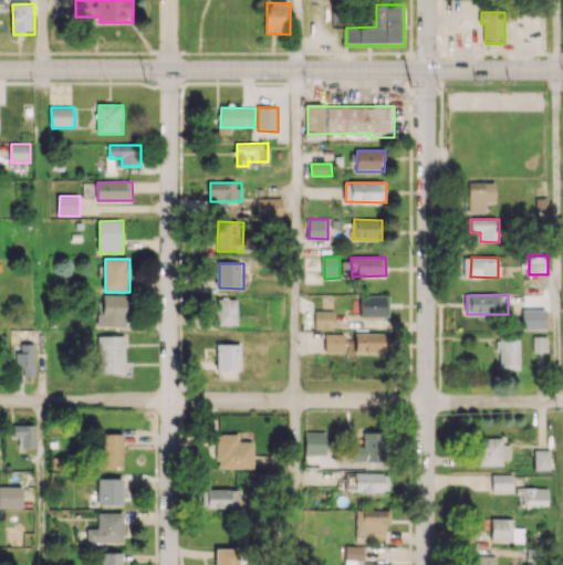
[(129,327),(129,295),(105,295),(105,314),(100,314),(100,327),(129,327)]
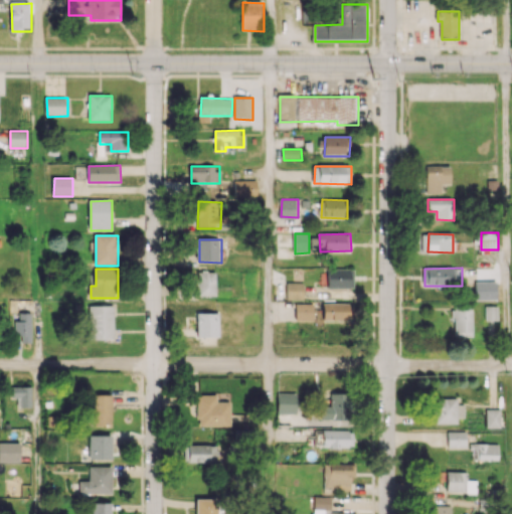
[(330,270),(329,289),(355,289),(355,270),(330,270)]
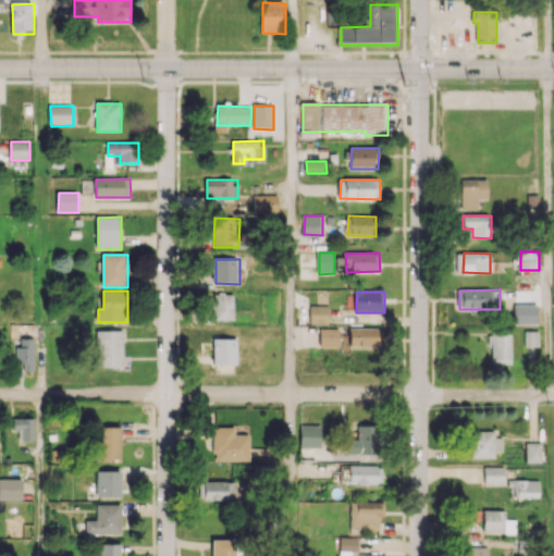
[(235,295),(216,296),(216,321),(235,321),(235,295)]
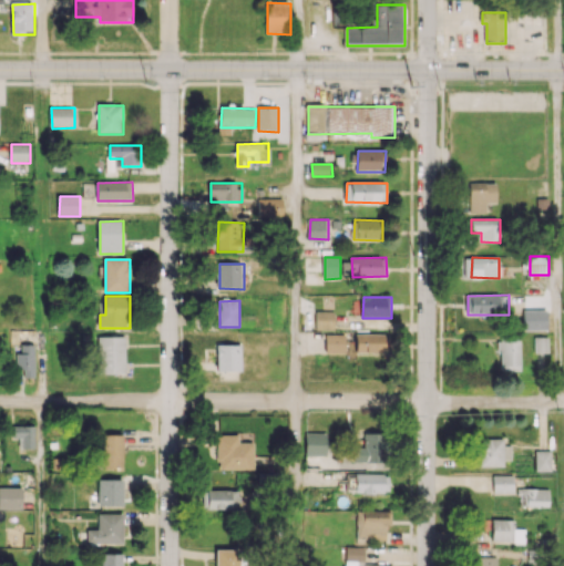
[(336,330),(336,312),(318,311),(318,330),(336,330)]
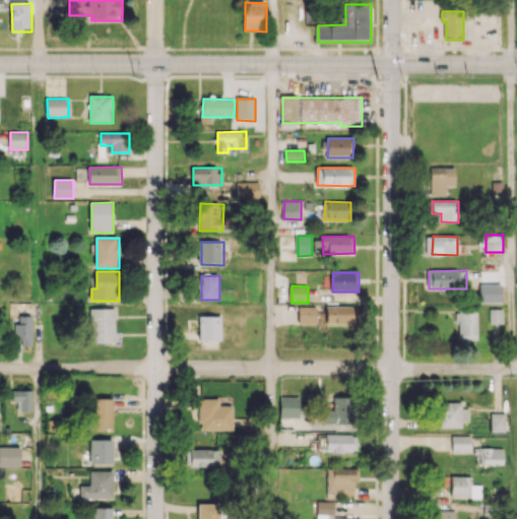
[(503,285),(481,285),(481,304),(503,304),(503,285)]
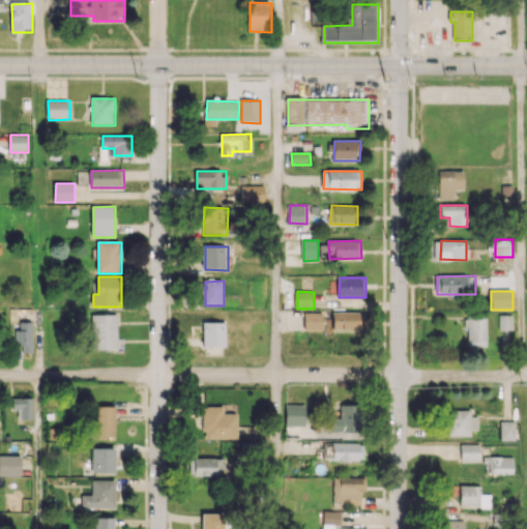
[(333,313),(334,330),(367,330),(367,313),(333,313)]
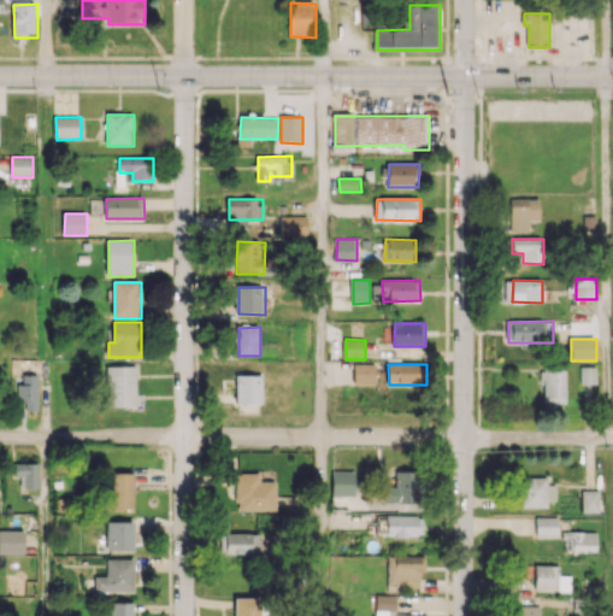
[(378,365),(355,365),(355,386),(378,386),(378,365)]
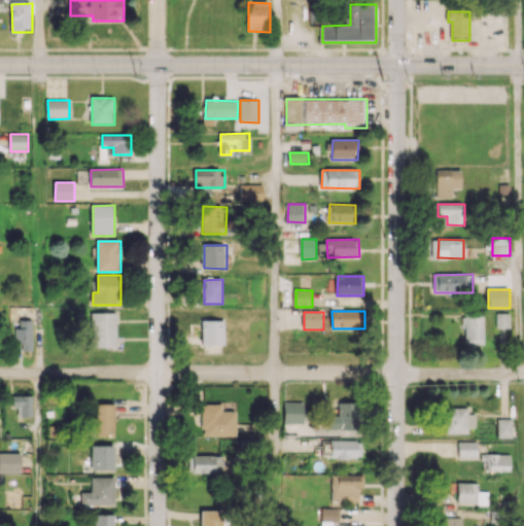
[(118,347),(118,313),(93,314),(94,348),(118,347)]
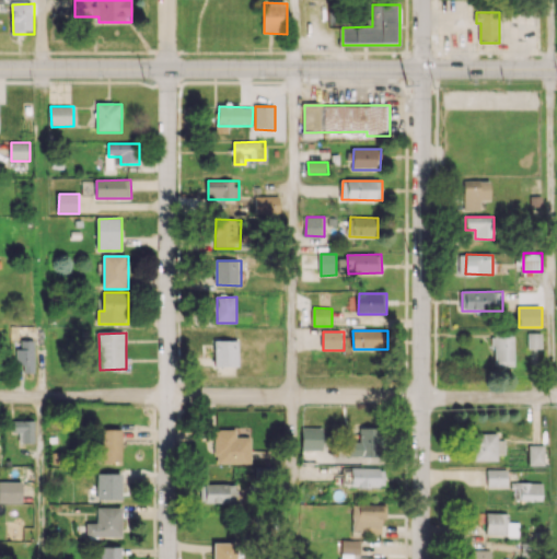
[(543,349),(543,334),(530,334),(530,349),(543,349)]
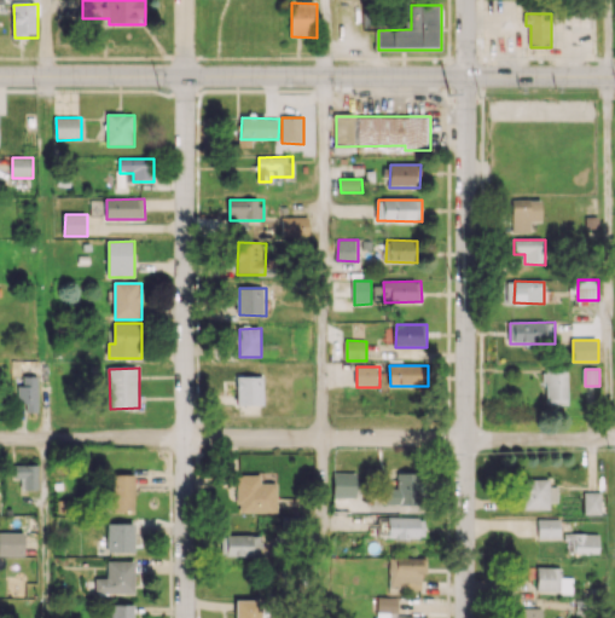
[(569,405),(570,373),(547,373),(546,405),(569,405)]
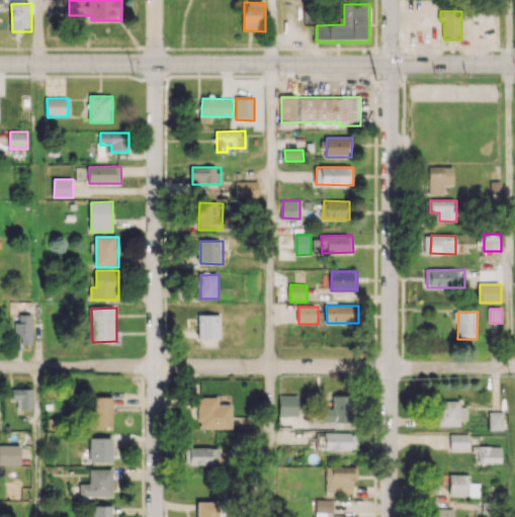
[(16,338),(23,338),(23,346),(33,346),(33,316),(16,315),(16,338)]
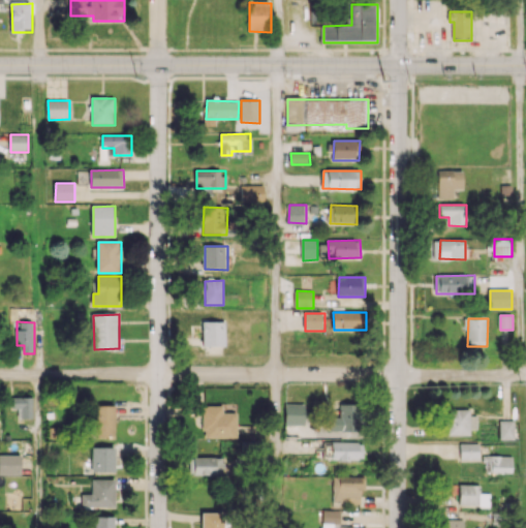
[(226,322),(204,322),(205,347),(226,347),(226,322)]
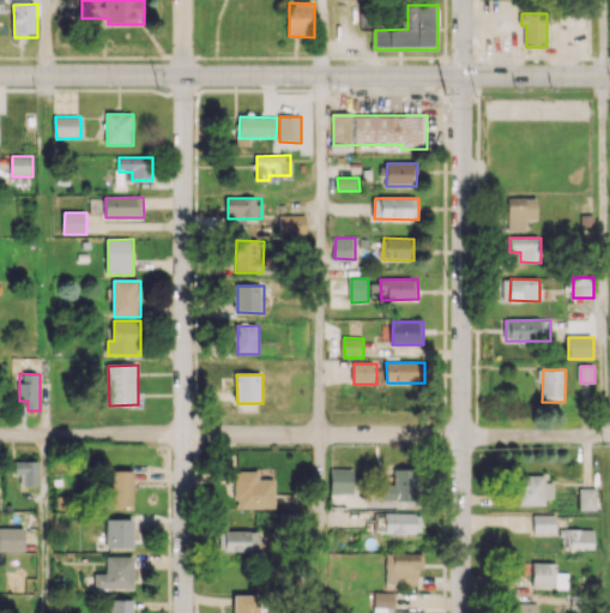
[(23,486),(40,487),(40,462),(17,462),(16,475),(23,475),(23,486)]
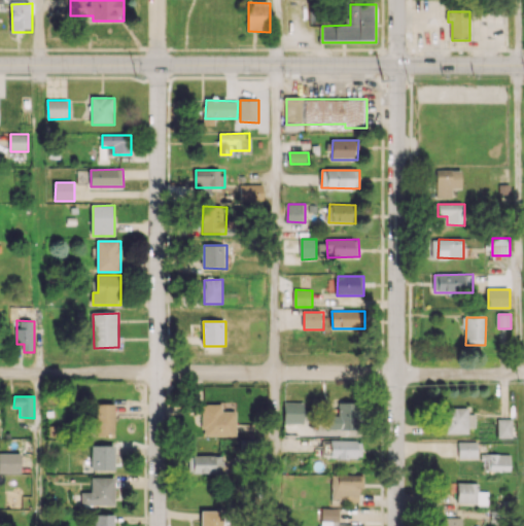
[(330,410),(329,429),(356,430),(356,401),(341,401),(341,411),(330,410)]
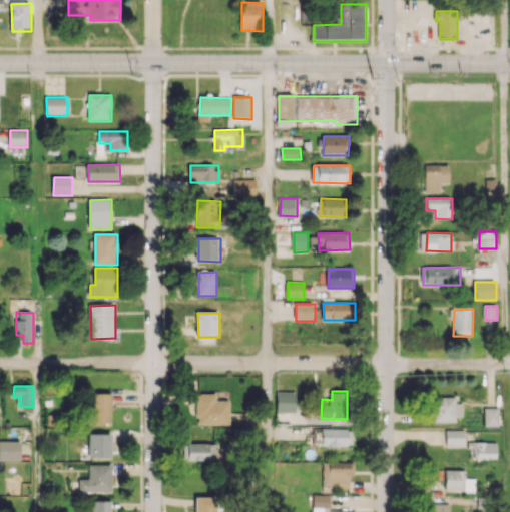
[(293,413),(298,413),(299,392),(278,392),(278,425),(293,425),(293,413)]
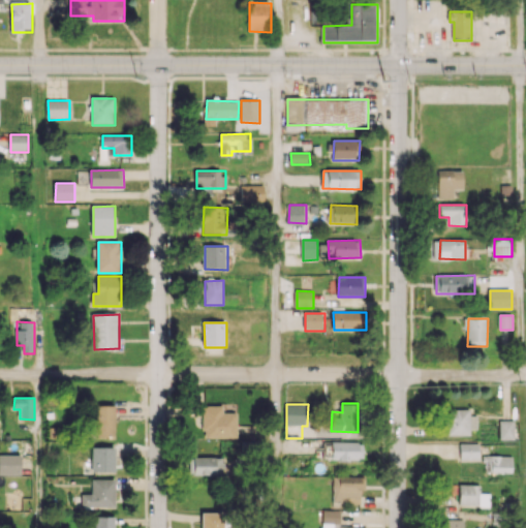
[(95,437),(116,437),(116,406),(95,406),(95,437)]
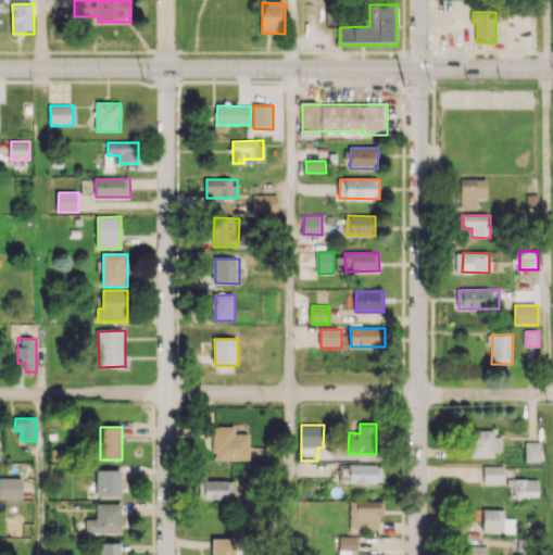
[(214,461),(251,461),(251,434),(236,434),(236,427),(215,427),(214,461)]
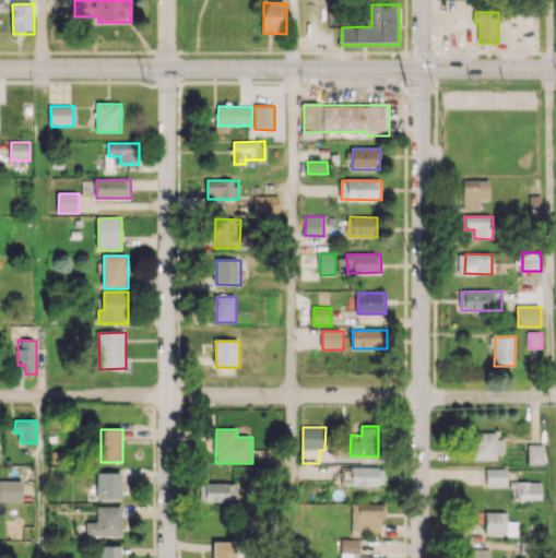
[(499,461),(499,454),(507,454),(507,440),(498,440),(498,434),(474,434),(474,461),(499,461)]
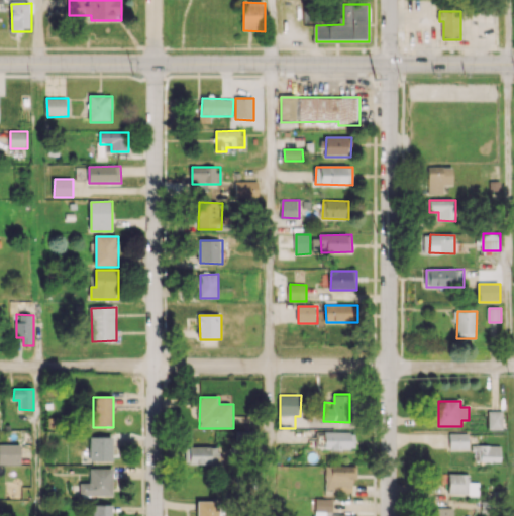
[(505,430),(505,412),(490,412),(490,430),(505,430)]
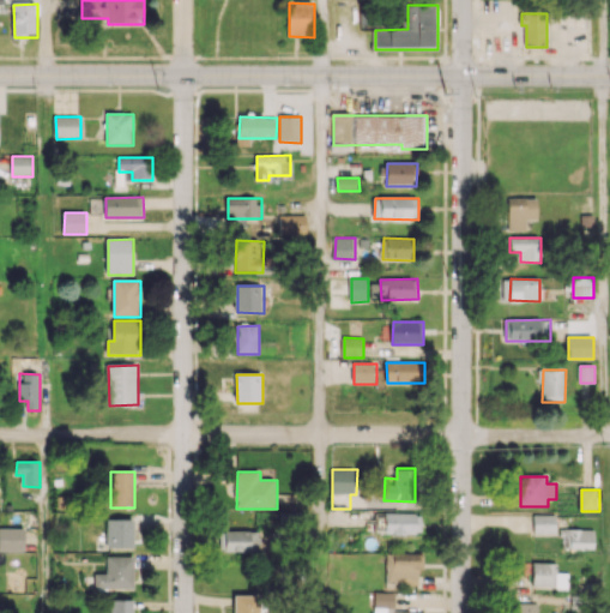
[(423,535),(423,515),(387,514),(386,534),(423,535)]
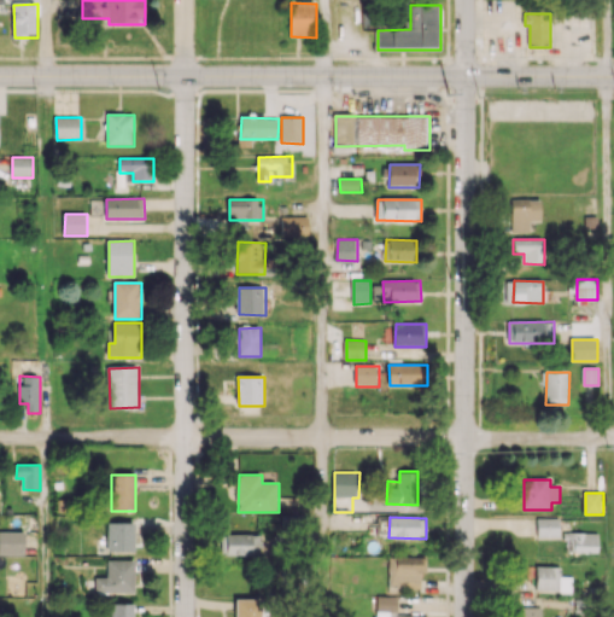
[(539,537),(561,537),(562,518),(539,518),(539,537)]
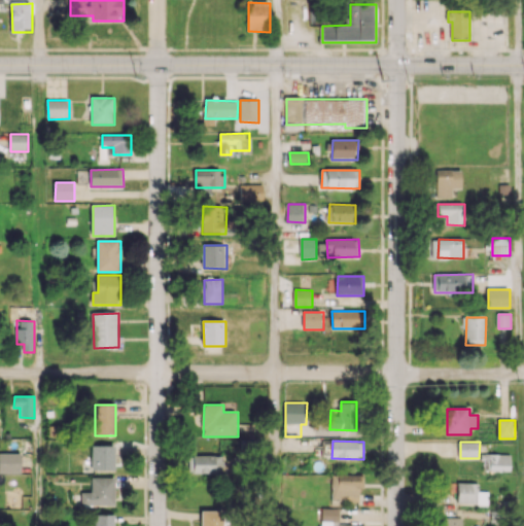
[(94,470),(116,470),(116,446),(93,447),(94,470)]
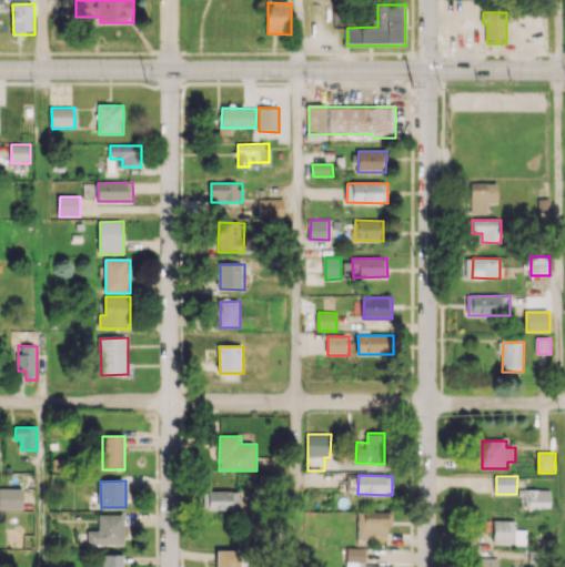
[(0,509),(23,510),(24,489),(0,488),(0,509)]
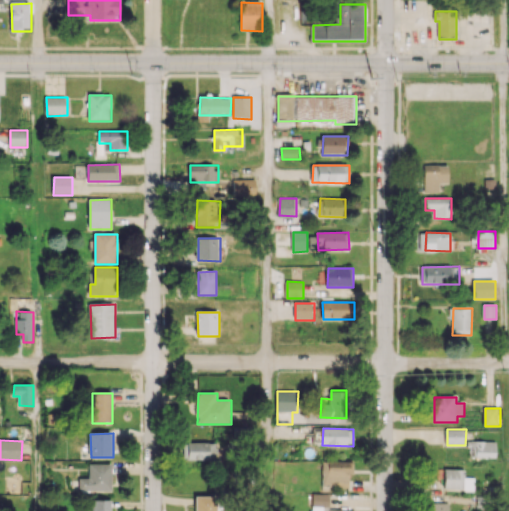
[(498,442),(471,441),(470,457),(497,458),(498,442)]
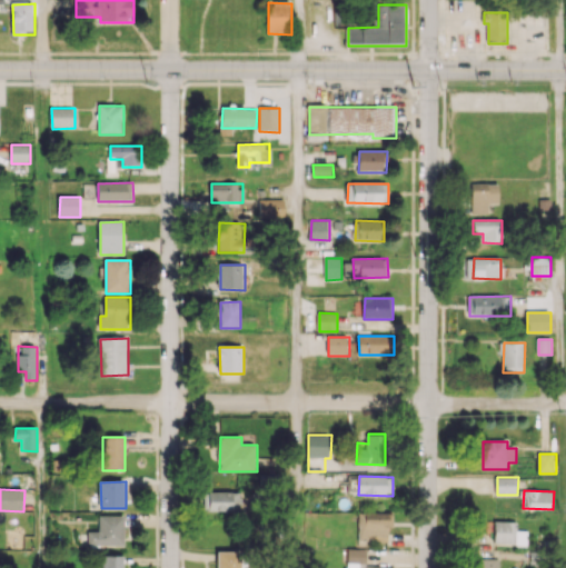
[(241,492),(210,492),(211,512),(241,511),(241,492)]
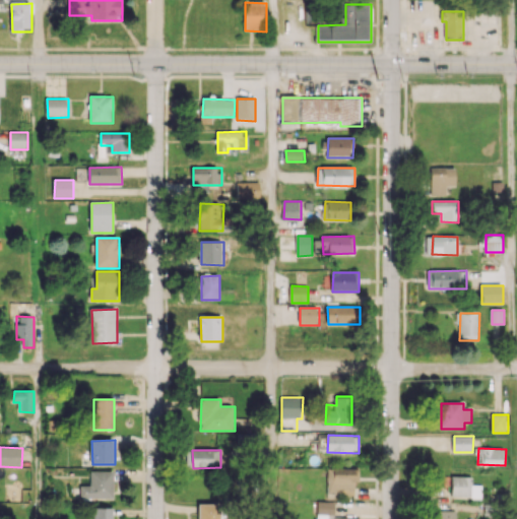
[(328,496),(358,497),(359,470),(329,470),(328,496)]
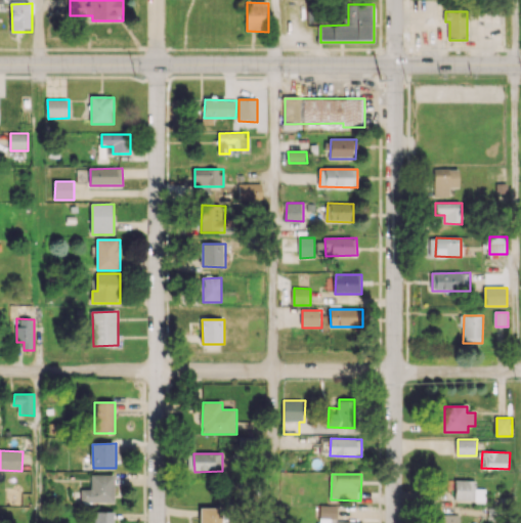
[(116,504),(116,476),(93,475),(92,490),(82,490),(82,503),(116,504)]
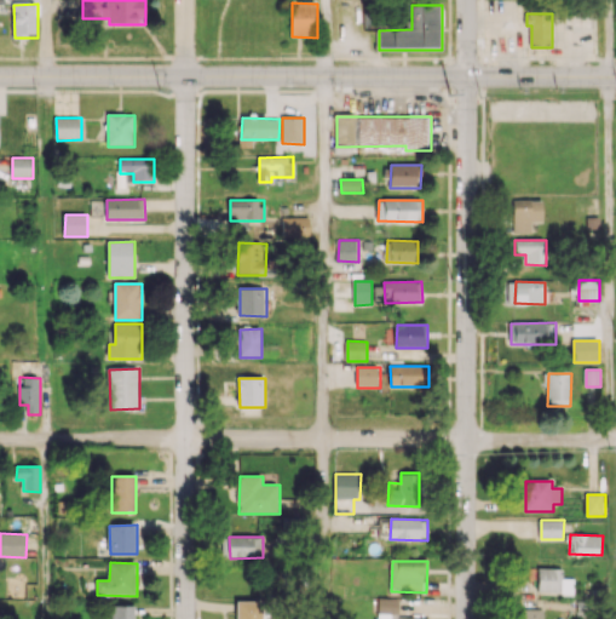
[(540,592),(576,594),(576,579),(564,579),(564,569),(540,568),(540,592)]
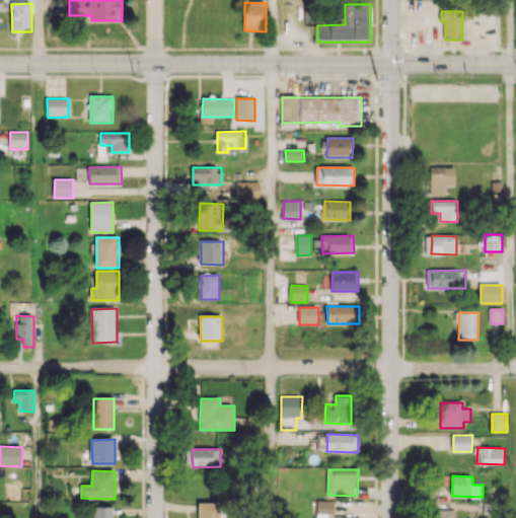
[(220,517),(221,504),(200,504),(199,517),(220,517)]
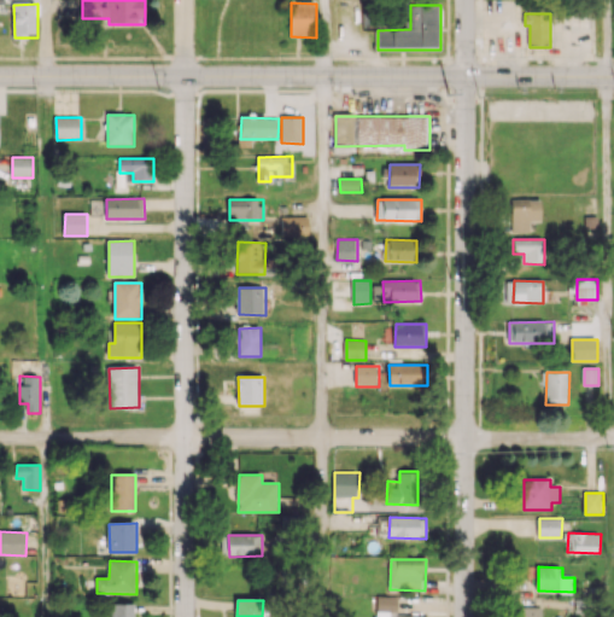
[(135,616),(135,604),(113,604),(112,616),(135,616)]
